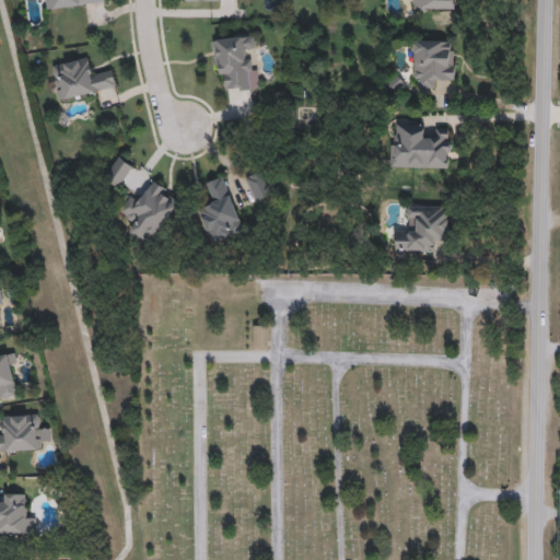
[(104,0),(105,3),(47,10),(45,0),(104,0)]
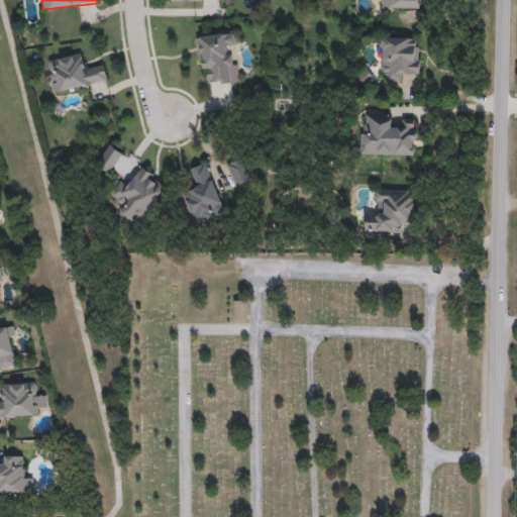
[(377,8),(377,0),(420,0),(420,9),(377,8)]
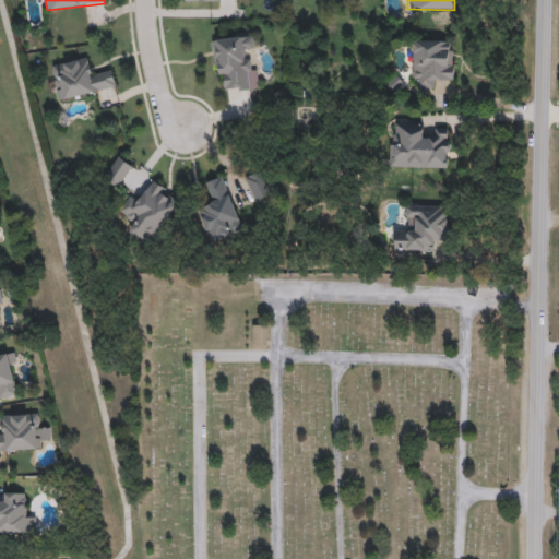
[(215,39),(253,36),(254,47),(245,48),(246,63),(256,62),(258,88),(219,92),(215,39)]
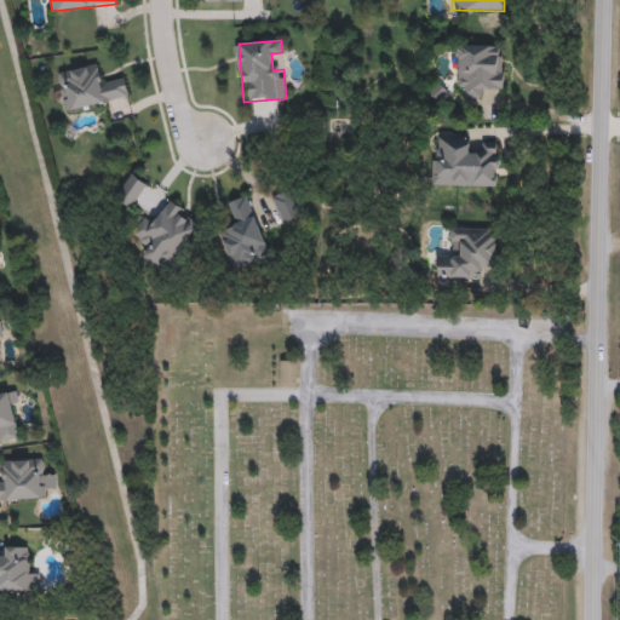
[(503,45),(503,87),(482,87),(482,98),(457,98),(457,45),(503,45)]
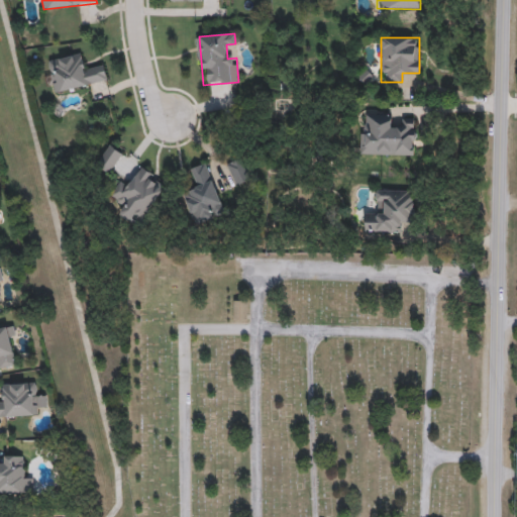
[(55,94),(47,62),(80,54),(83,67),(103,62),(107,81),(55,94)]
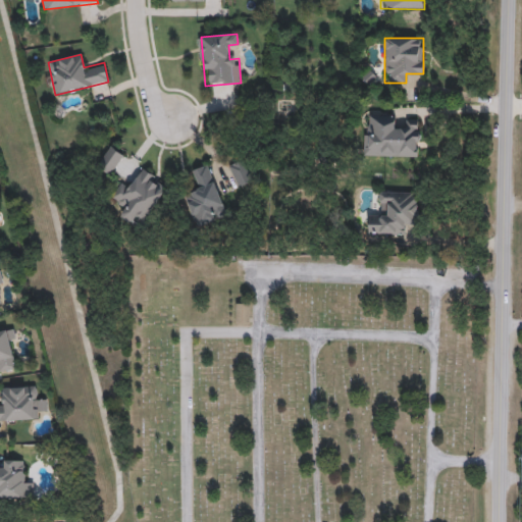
[(364,116),(396,116),(396,126),(407,127),(407,118),(419,118),(419,158),(364,157),(364,116)]
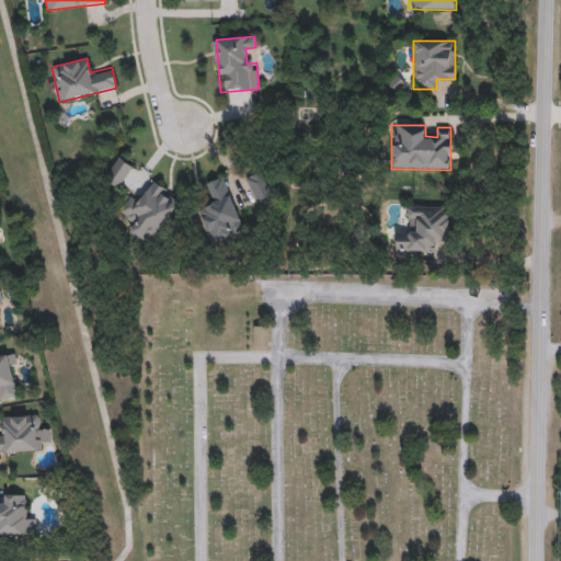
[(103,181),(121,158),(134,168),(116,191),(103,181)]
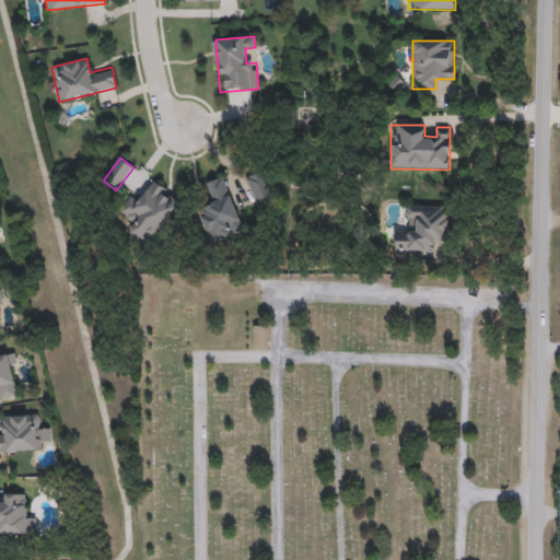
[(244,178),(261,171),(272,194),(256,202),(244,178)]
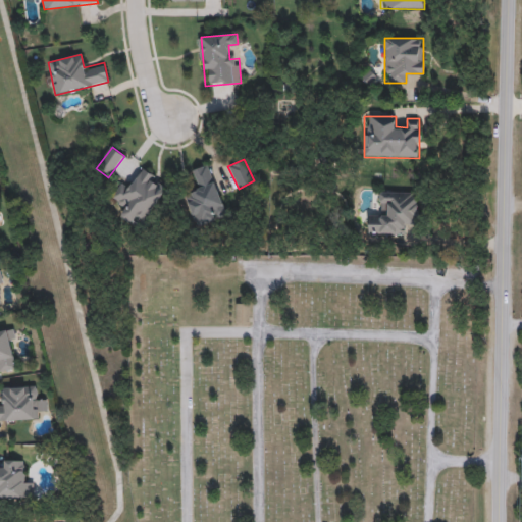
[(227,216),(196,227),(185,196),(198,191),(191,171),(209,165),(227,216)]
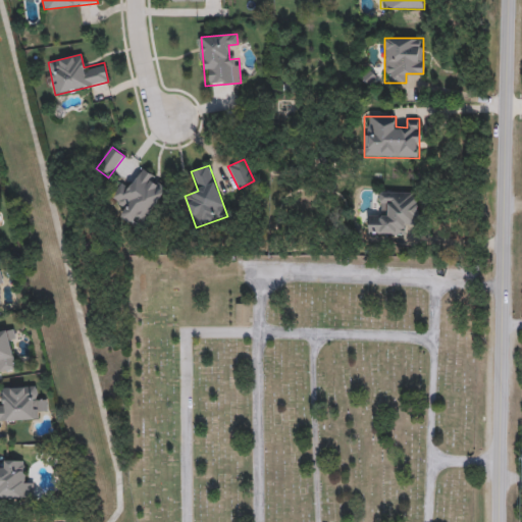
[(167,186),(139,228),(120,216),(125,209),(110,199),(122,181),(131,188),(144,169),(167,186)]
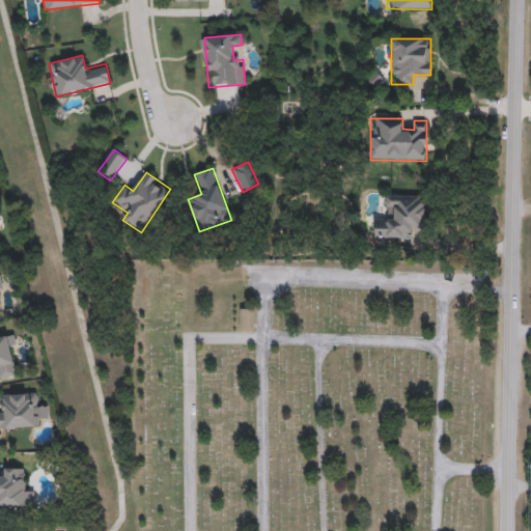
[(425,196),(425,228),(413,228),(413,241),(374,240),(375,218),(394,218),(395,205),(386,205),(386,195),(425,196)]
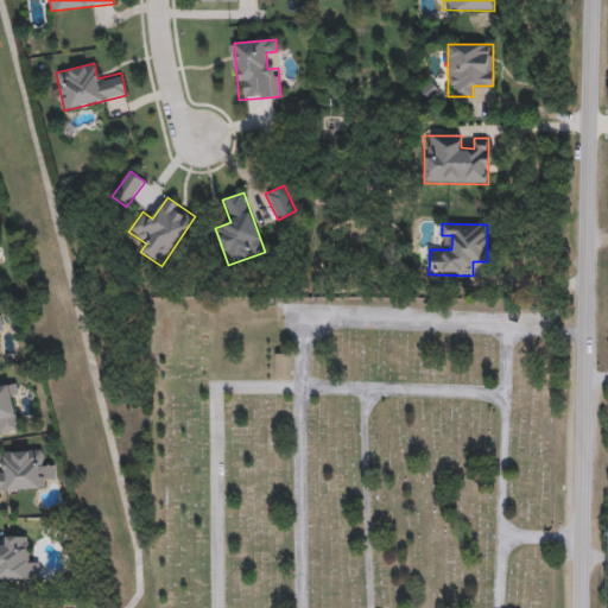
[(0,385),(14,382),(23,429),(0,432),(0,385)]
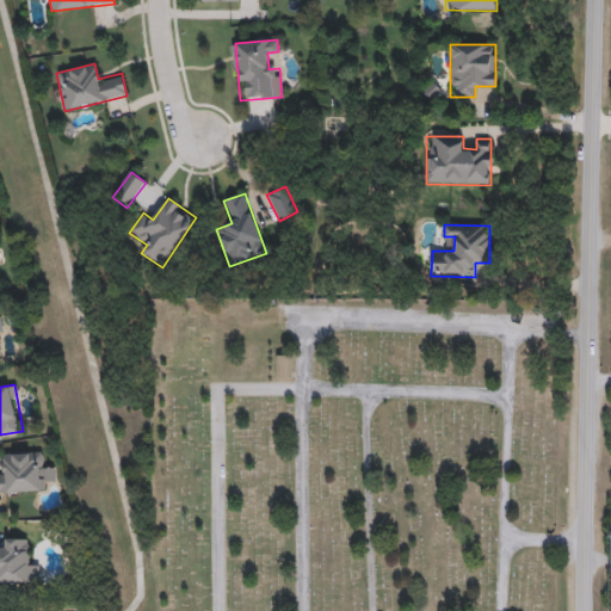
[(44,491),(0,492),(0,470),(4,470),(4,452),(41,451),(41,464),(54,464),(54,479),(43,479),(44,491)]
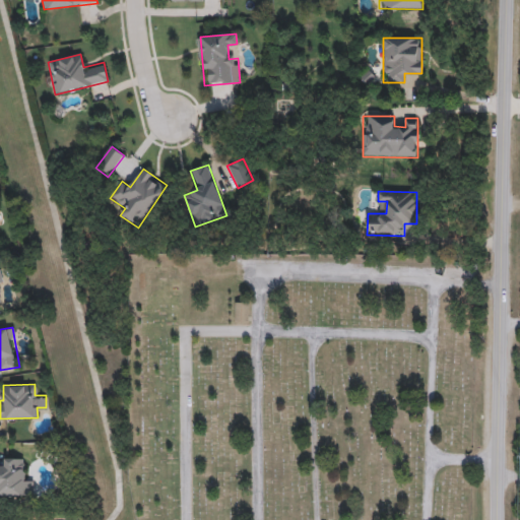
[(33,496),(0,496),(0,466),(3,466),(3,458),(22,458),(22,476),(33,476),(33,496)]
